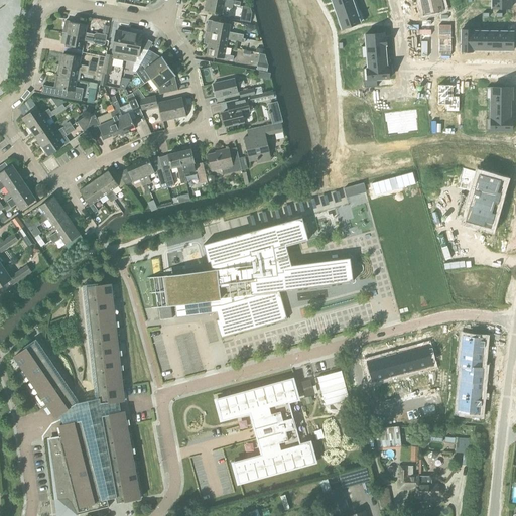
[(233,5),(234,4),(212,0),(206,0),(205,11),(222,14),(224,6),(233,8),(233,5)]
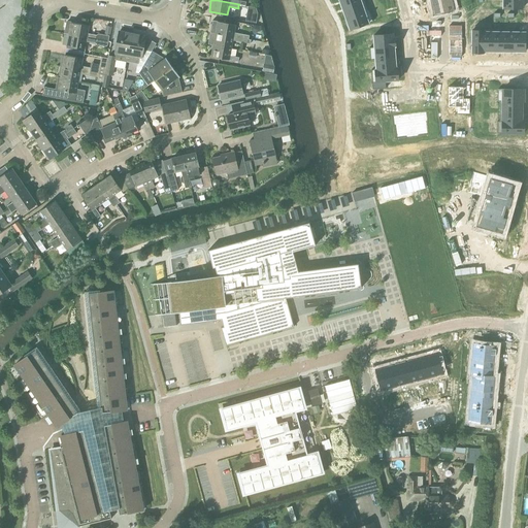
[(360,0),(361,0),(342,6),(345,18),(368,10),(368,9),(364,0),(360,0)]
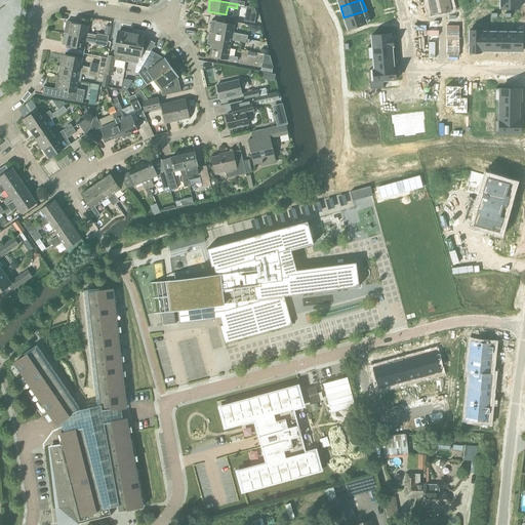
[(449,1),(430,5),(432,14),(451,9),(449,1)]
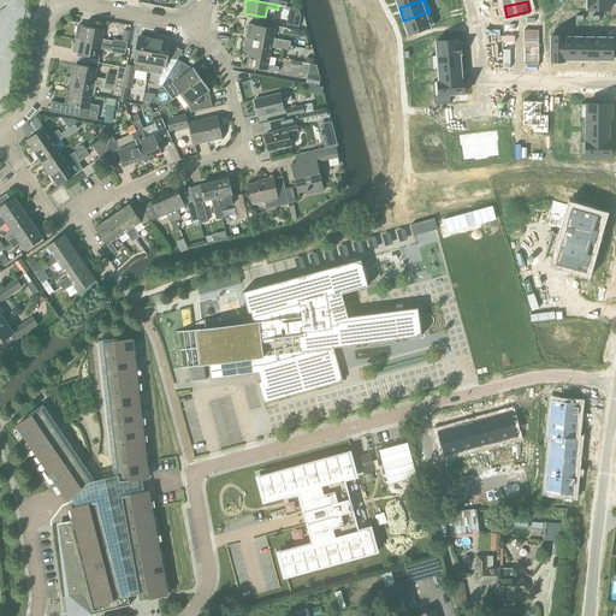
[(430,12),(403,21),(408,34),(430,27),(436,25),(431,12),(431,11),(430,11),(430,12)]
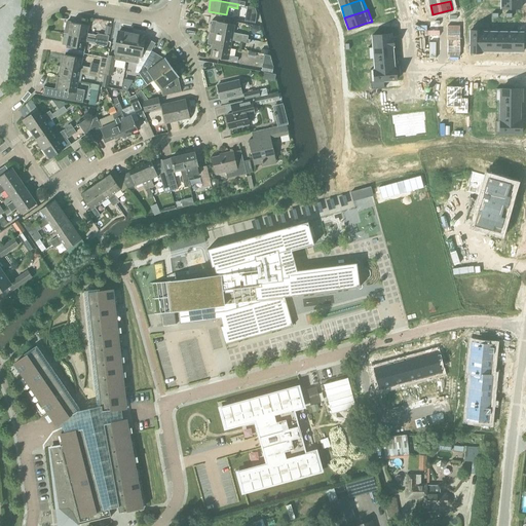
[(88,26),(89,19),(79,16),(78,24),(71,23),(69,34),(108,41),(109,36),(98,34),(97,35),(87,33),(88,26)]
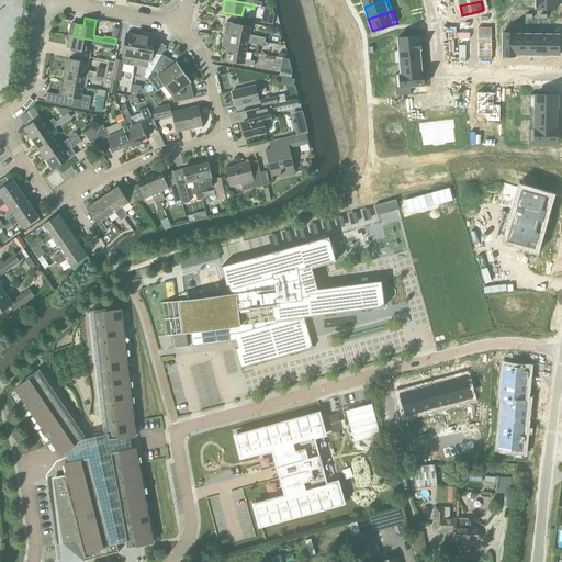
[(226,21),(224,34),(229,35),(248,38),(262,41),(263,37),(249,35),(251,25),(232,22),(226,21)]
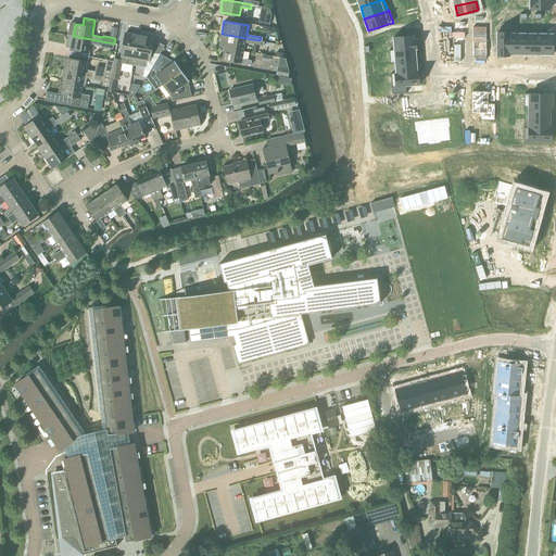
[(388,30),(386,32),(387,39),(388,39),(389,50),(394,50),(415,49),(416,49),(416,40),(415,41),(414,36),(403,37),(403,29),(388,30)]
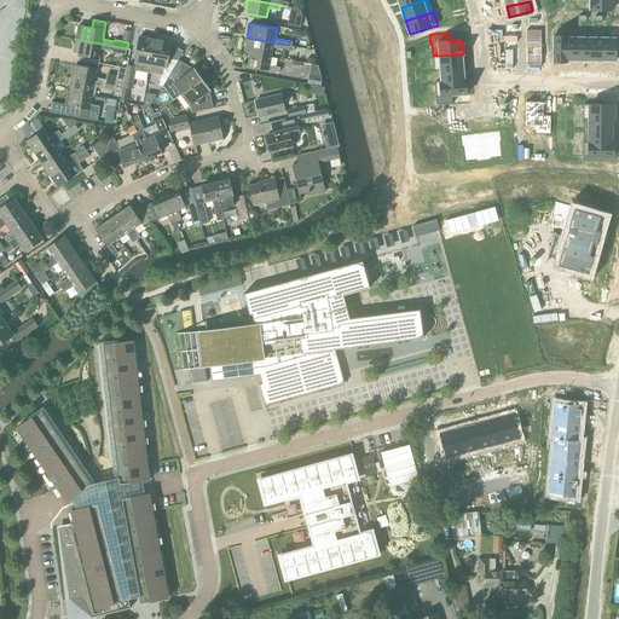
[(567,34),(567,36),(567,61),(578,61),(579,34),(567,34)]
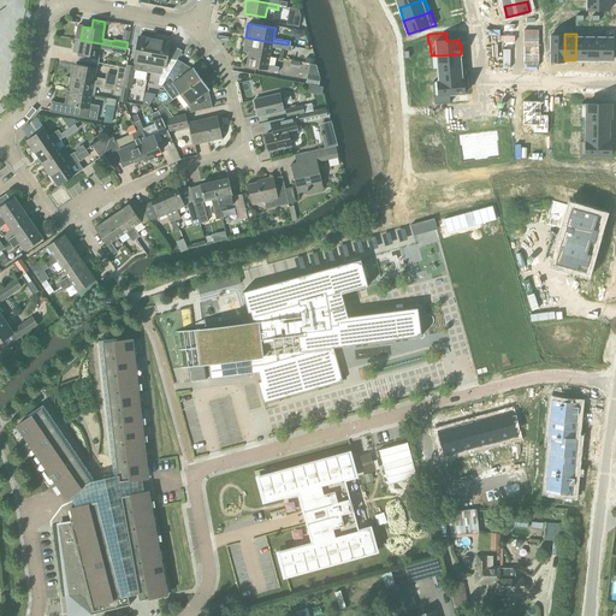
[(576,34),(575,60),(587,60),(587,35),(576,34)]
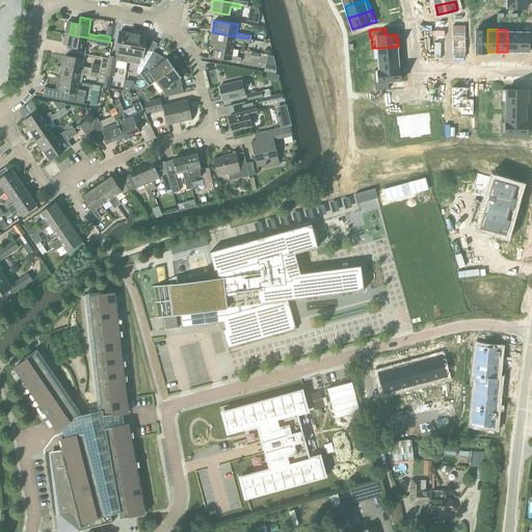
[(476,30),(476,53),(487,53),(487,52),(487,31),(476,30)]
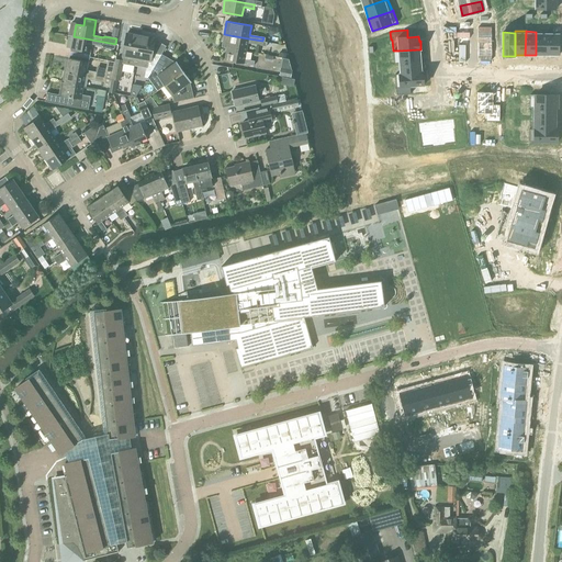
[(536,32),(536,55),(547,55),(547,34),(547,32),(536,32)]
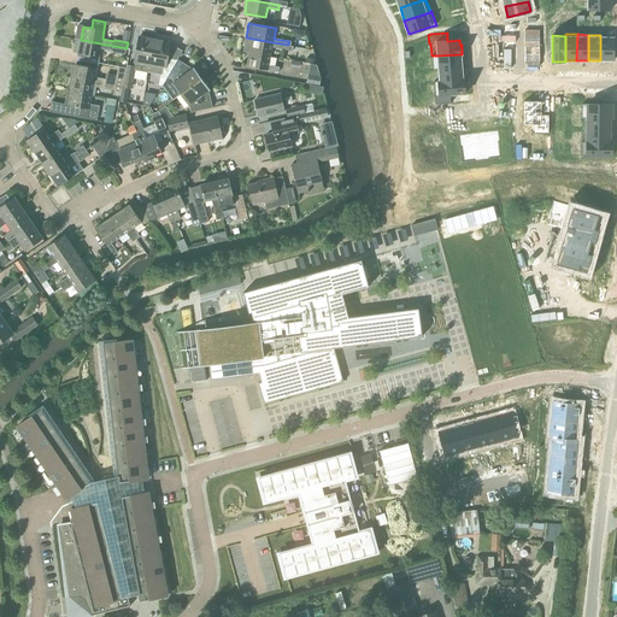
[(150,64),(154,40),(140,36),(135,62),(150,64)]
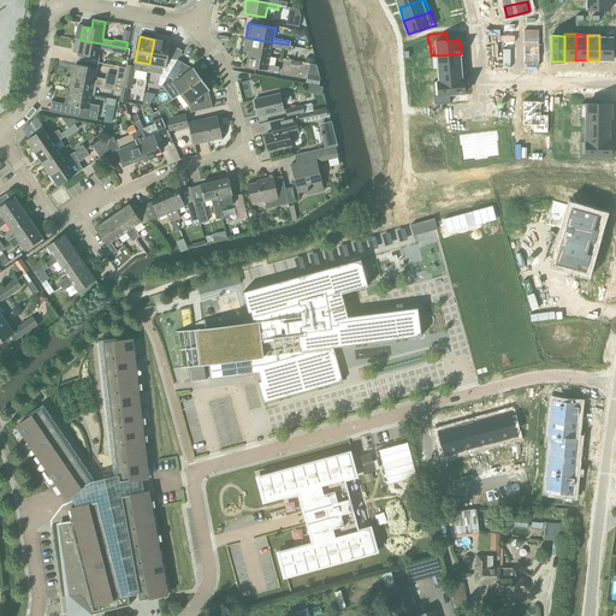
[(246,37),(243,51),(249,52),(270,55),(272,47),(288,51),(291,51),(292,46),(288,45),(272,42),(252,39),(246,37)]
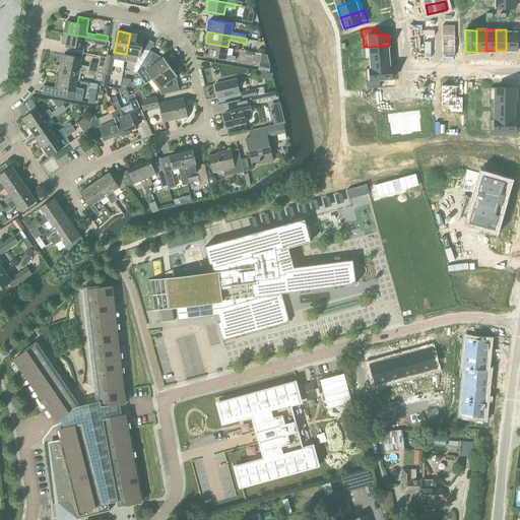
[(506,31),(506,51),(517,51),(517,31),(506,31)]
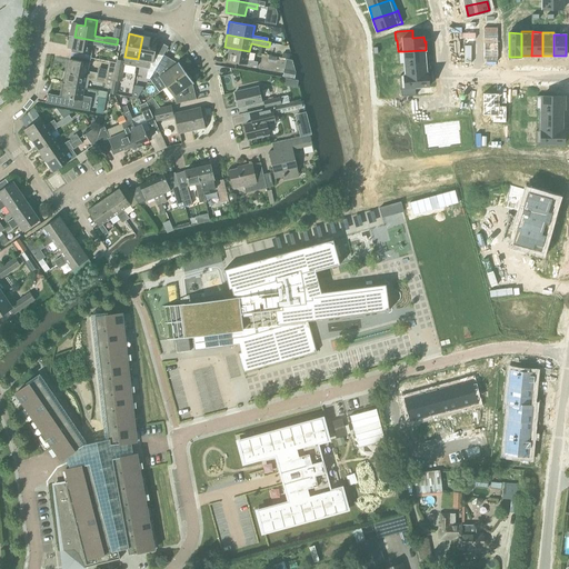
[(116,49),(117,45),(75,37),(71,55),(91,58),(92,53),(91,53),(93,45),(102,47),(103,49),(113,50),(116,49)]
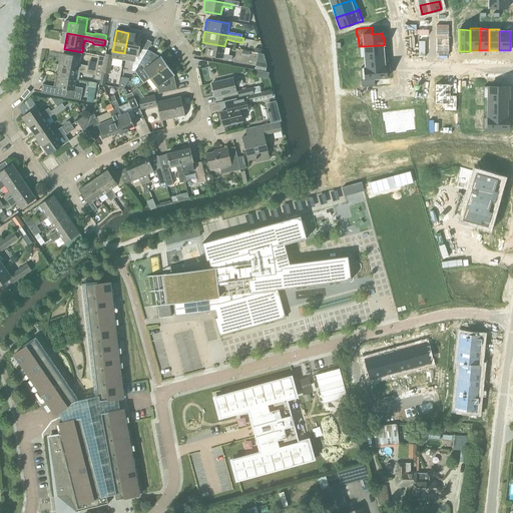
[(124,53),(135,55),(132,71),(134,71),(141,60),(140,60),(146,49),(141,48),(141,45),(139,44),(141,35),(128,33),(124,53)]
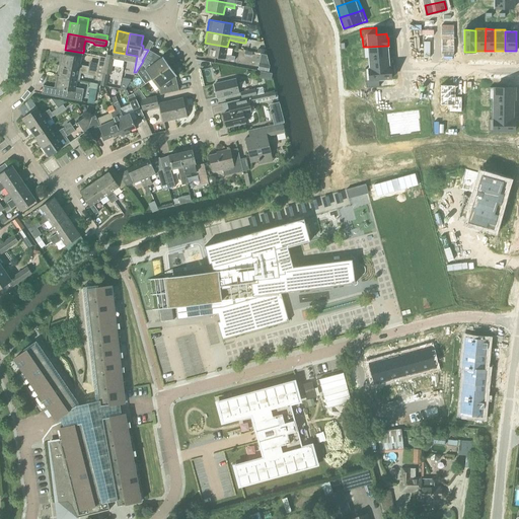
[(210,44),(207,56),(225,59),(234,61),(235,57),(226,55),(227,47),(210,44)]
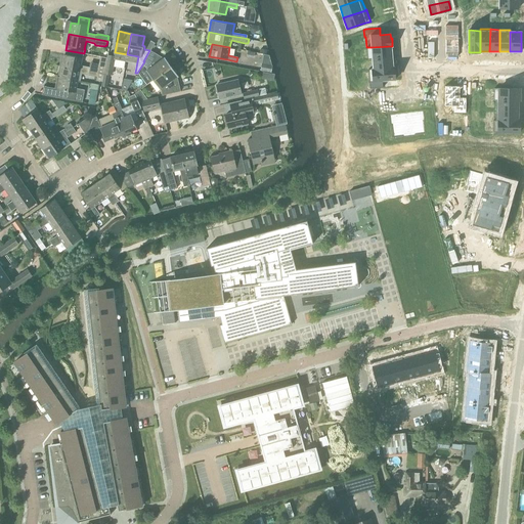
[(372,47),(366,47),(366,48),(367,58),(367,59),(373,58),(392,56),(391,46),(372,47)]
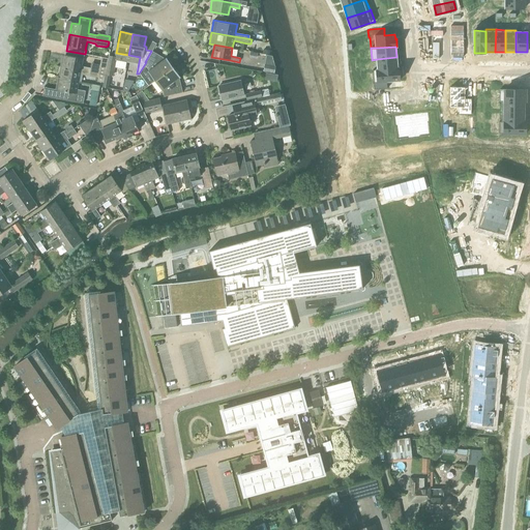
[(145,62),(146,62),(152,67),(148,70),(155,81),(170,70),(168,68),(172,62),(152,50),(151,51),(145,62)]
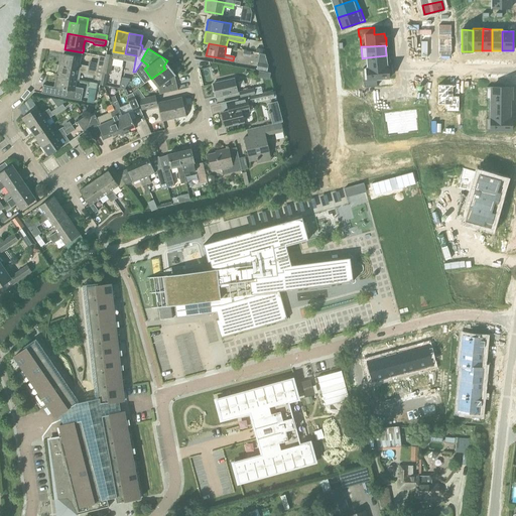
[(82,56),(83,52),(65,49),(61,65),(88,70),(89,67),(80,65),(81,56),(82,56)]
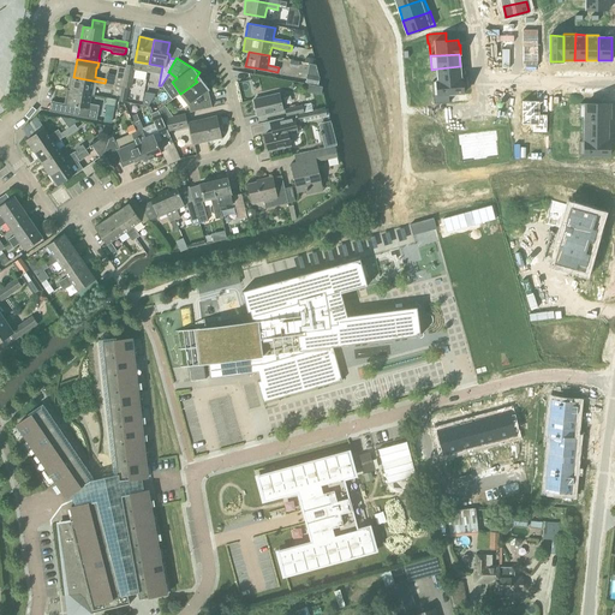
[(120,96),(119,100),(123,101),(126,102),(130,87),(131,88),(135,66),(126,64),(126,67),(123,87),(120,96)]
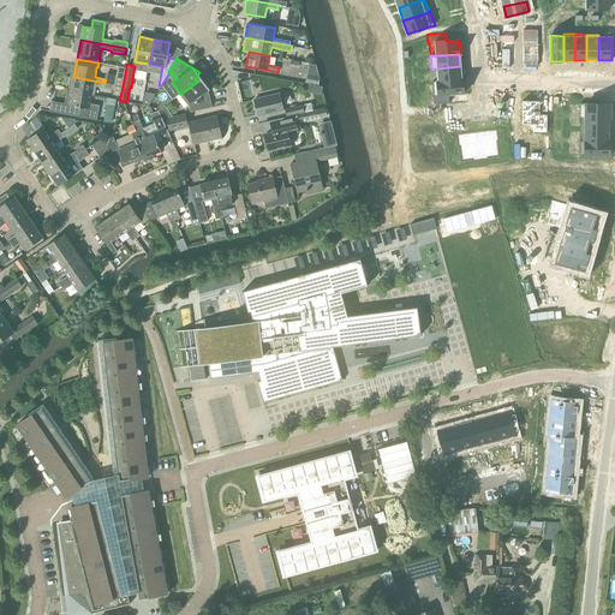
[(320,77),(316,65),(310,64),(306,83),(318,85),(320,77)]
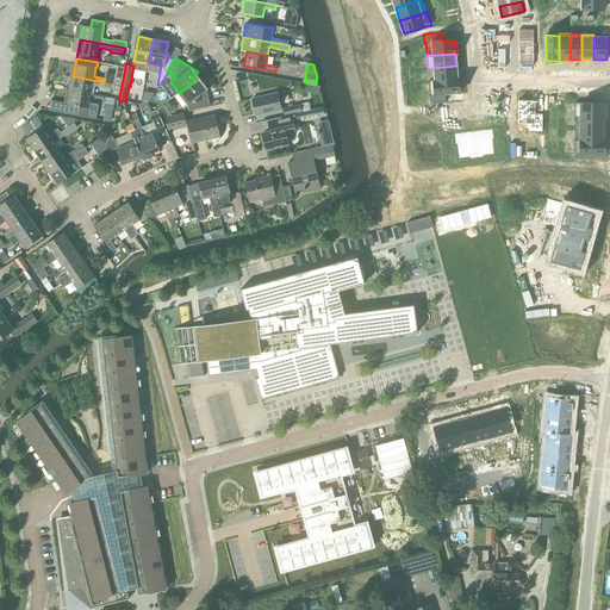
[(122,86),(125,67),(117,66),(113,85),(122,86)]
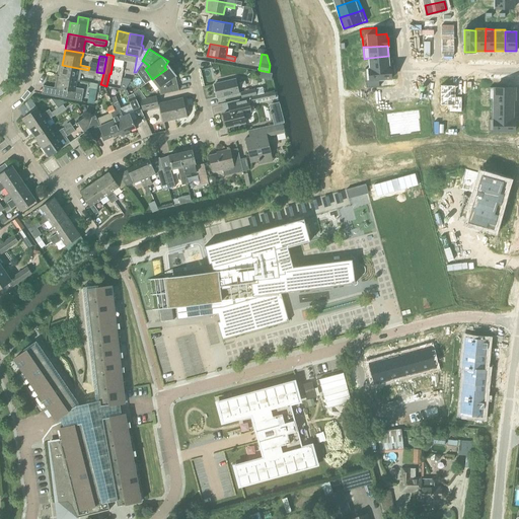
[(388,56),(369,58),(370,68),(370,69),(389,67),(388,56)]
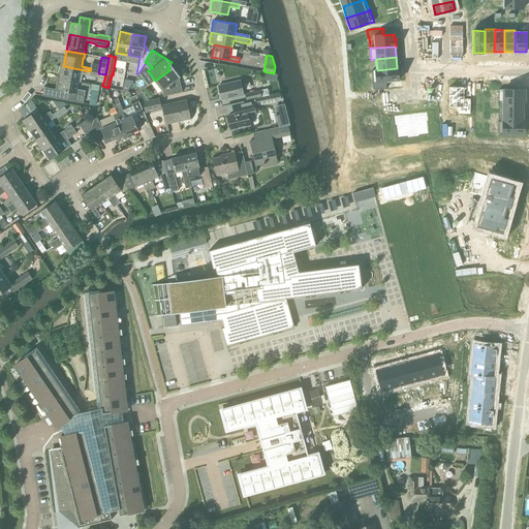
[(98,73),(90,71),(63,66),(60,78),(79,82),(80,74),(97,78),(97,82),(103,83),(105,74),(98,73)]
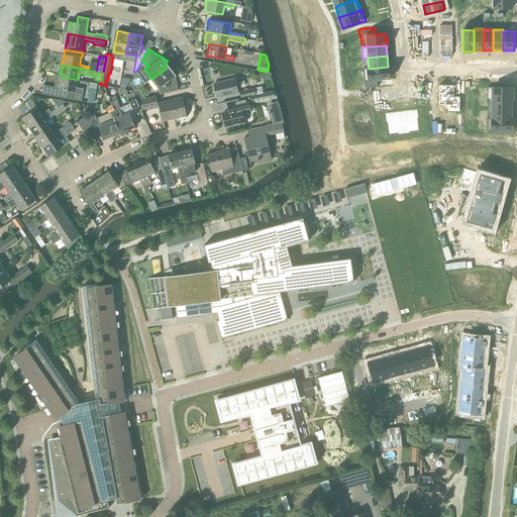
[(369,68),(364,69),(365,80),(366,87),(378,86),(378,80),(390,79),(389,67),(388,67),(369,69),(369,68)]
